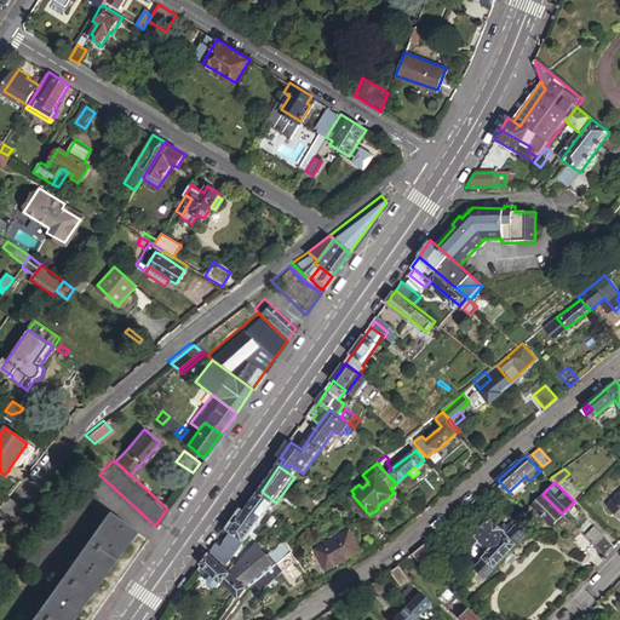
[(262,492),(257,489),(253,494),(242,509),(262,523),(270,512),(276,503),(262,492)]
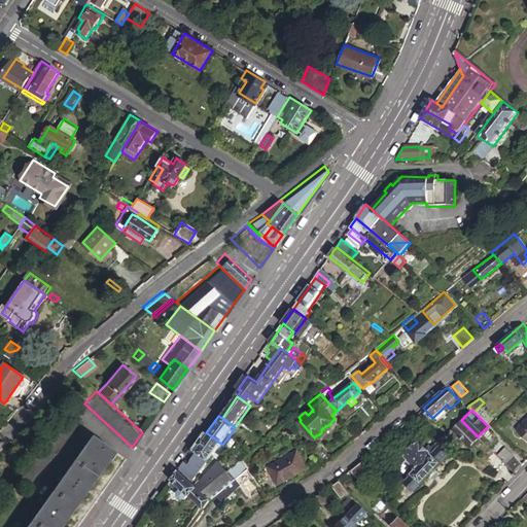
[(526,417),(516,429),(526,441),(526,417)]
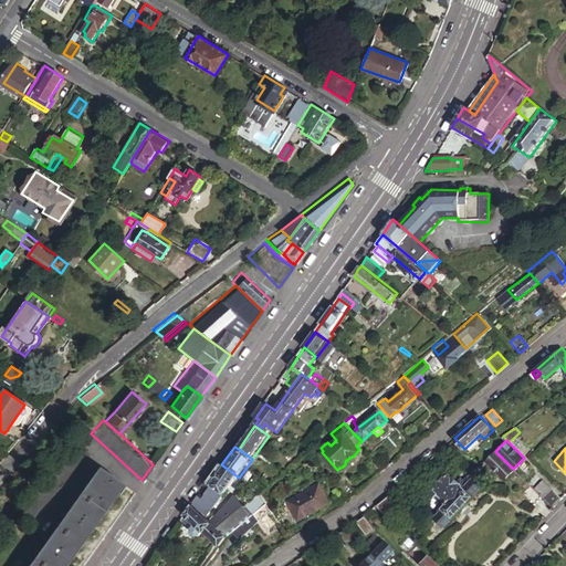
[(495,451),(486,461),(504,478),(513,469),(495,451)]
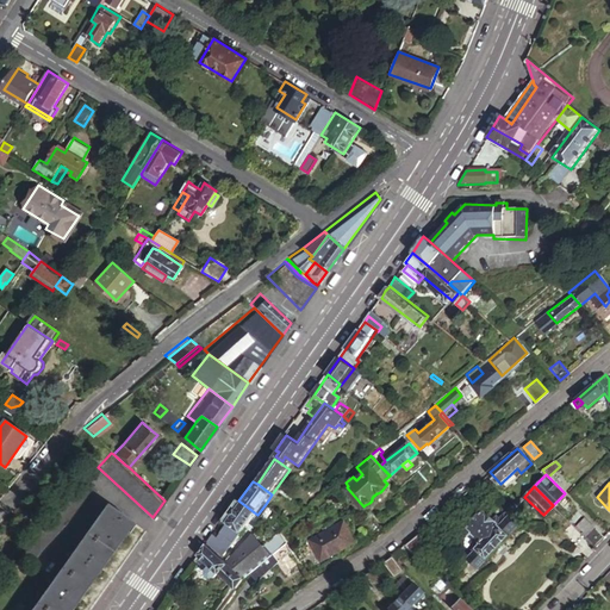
[(497,517),(492,522),(497,526),(506,515),(514,508),(524,497),(515,499),(497,517)]
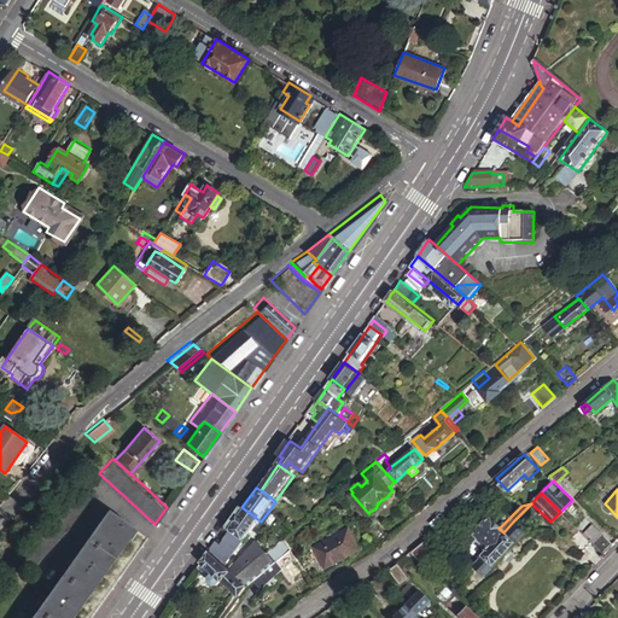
[(106,507),(27,617),(68,617),(133,526),(106,507)]
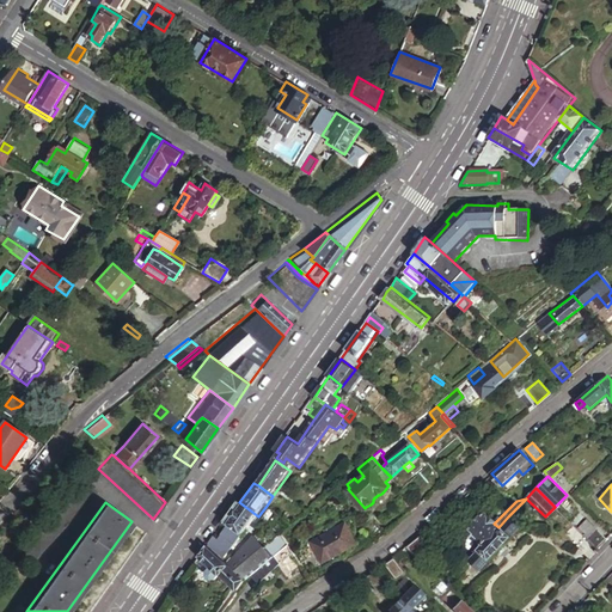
[(258,516),(239,502),(210,544),(228,560),(251,527),(255,522),(258,516)]
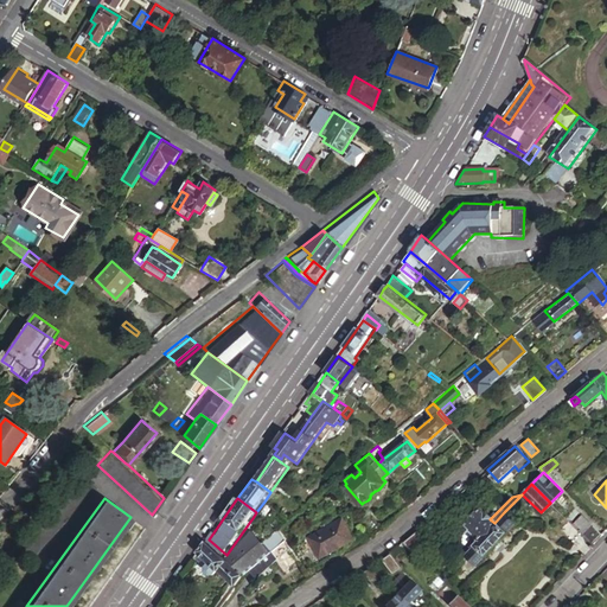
[(269,505),(264,502),(256,512),(253,518),(249,523),(254,526),(269,505)]
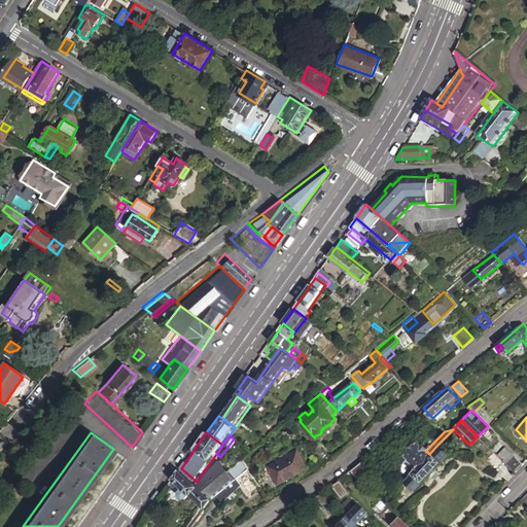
[(399,458),(413,471),(429,454),(425,451),(422,447),(416,441),(399,458)]
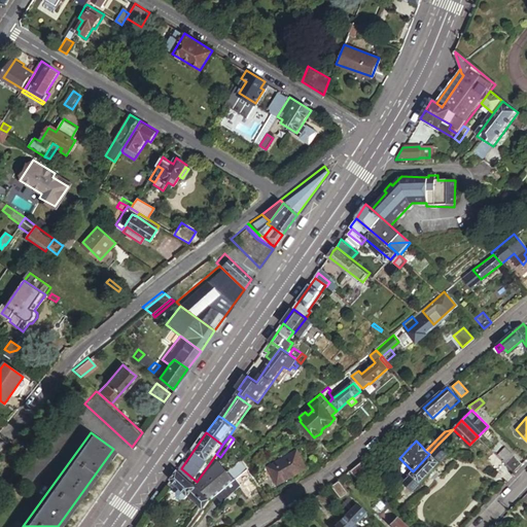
[(319,445),(311,452),(321,464),(322,465),(330,458),(319,445)]
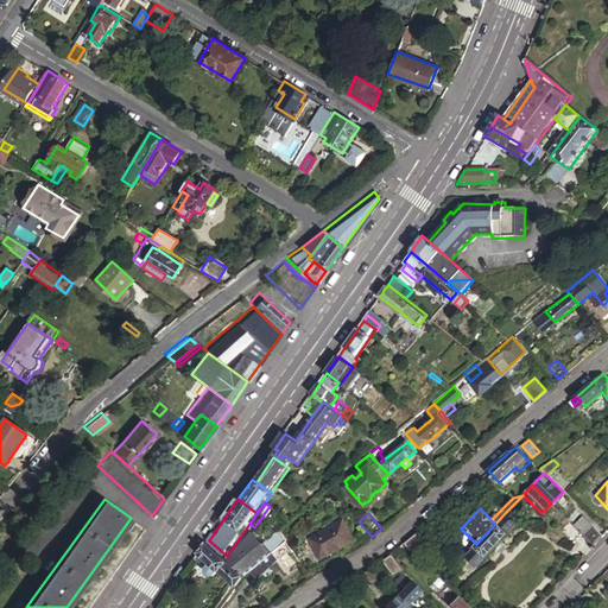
[(495,524),(476,544),(466,555),(475,564),(483,555),(485,556),(507,532),(506,531),(514,521),(505,513),(495,524)]
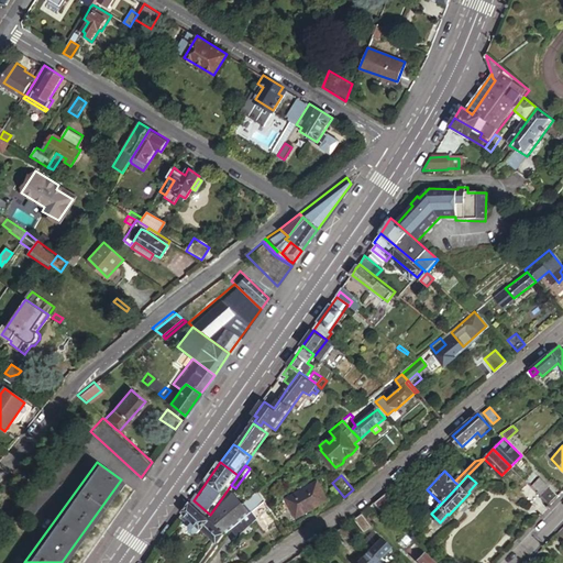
[(534,479),(529,484),(538,493),(543,488),(534,479)]
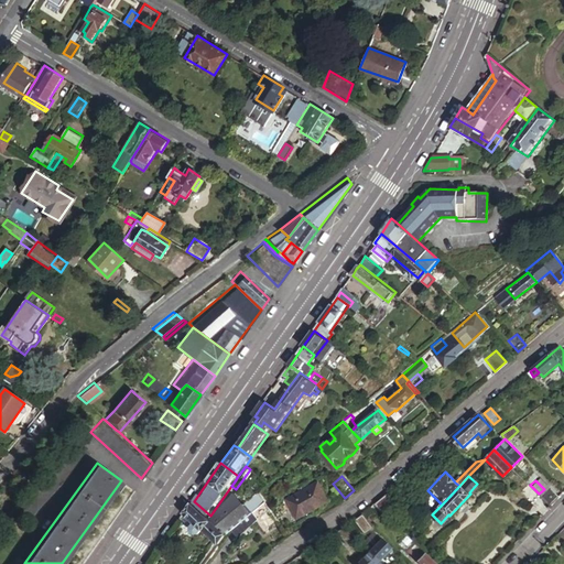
[(318,483),(286,499),(297,518),(328,502),(318,483)]
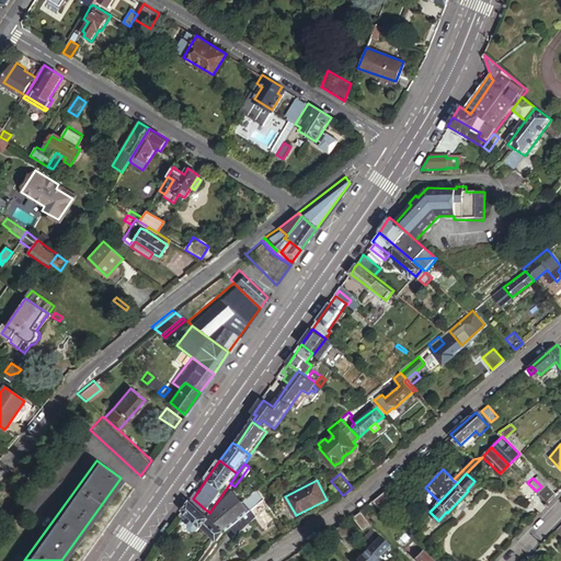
[(536,491),(527,482),(524,480),(515,489),(527,501),(537,492),(536,491)]
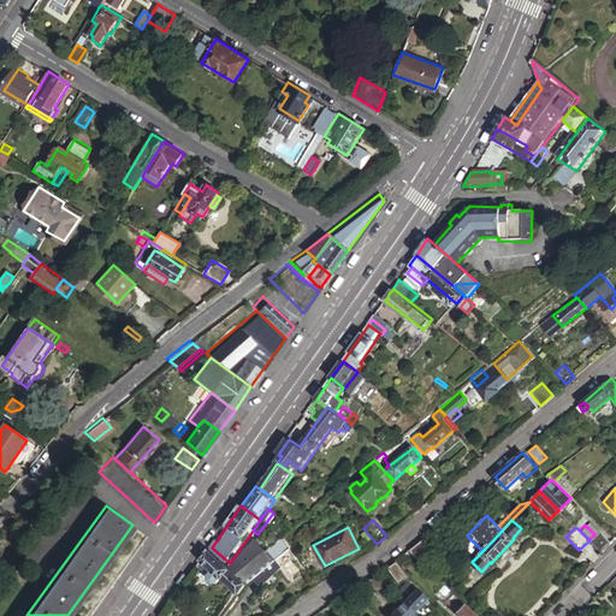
[(602,551),(606,546),(594,534),(588,539),(590,540),(602,551)]
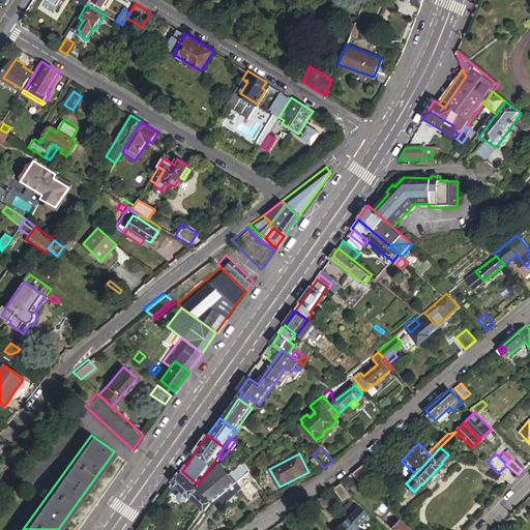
[(352,473),(361,483),(373,471),(364,463),(352,473)]
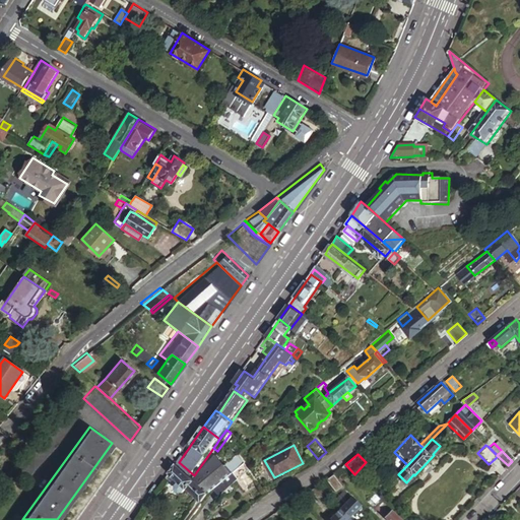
[(194,480),(200,485),(225,465),(218,457),(194,480)]
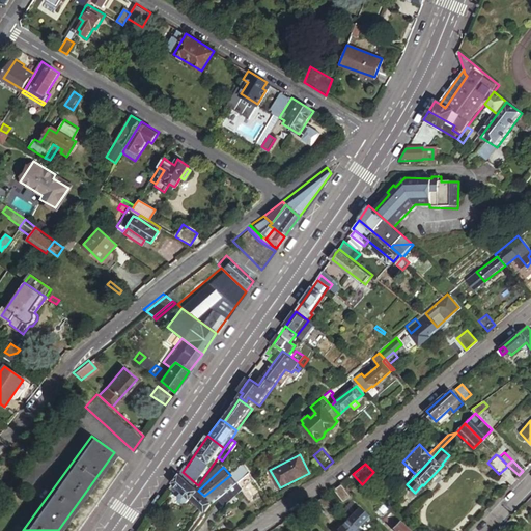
[(247,474),(241,467),(230,475),(204,496),(213,503),(218,499),(236,482),(247,474)]
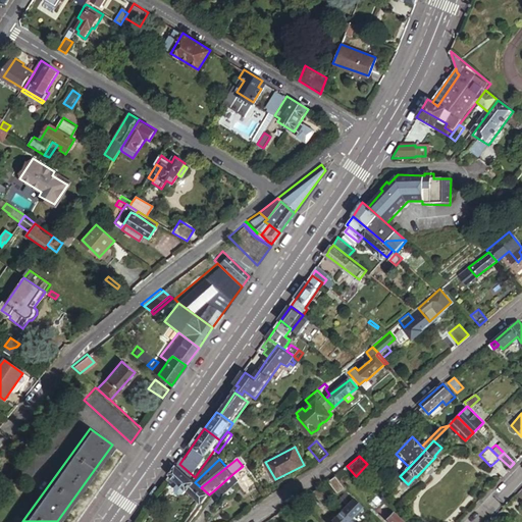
[(195,482),(176,465),(169,475),(179,484),(176,487),(176,491),(179,494),(183,493),(186,490),(202,505),(209,494),(201,487),(195,482)]
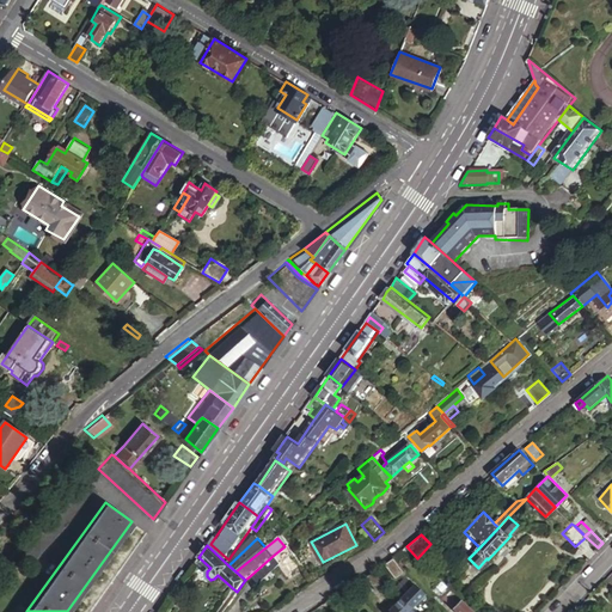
[(273,556),(281,564),(293,554),(287,545),(285,546),(273,556)]
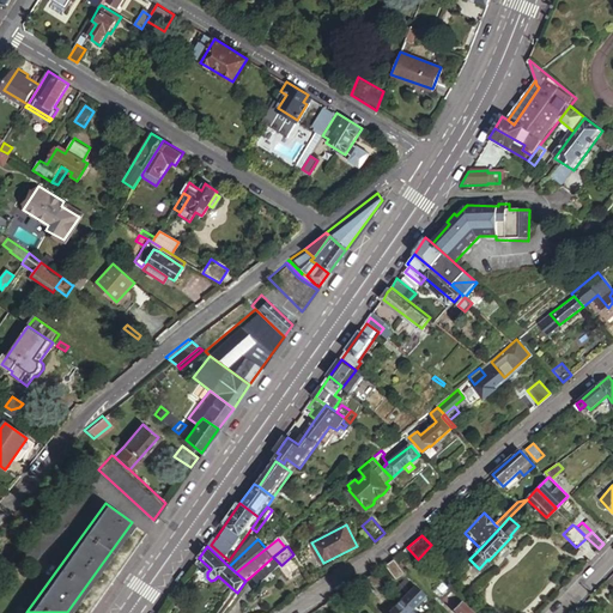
[(273,557),(252,576),(259,584),(265,580),(272,572),(281,565),(273,557)]
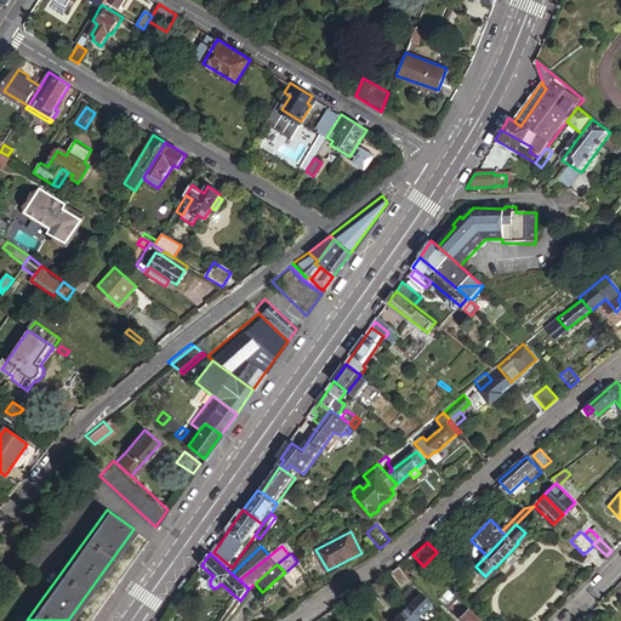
[(397,565),(389,571),(399,585),(408,580),(397,565)]
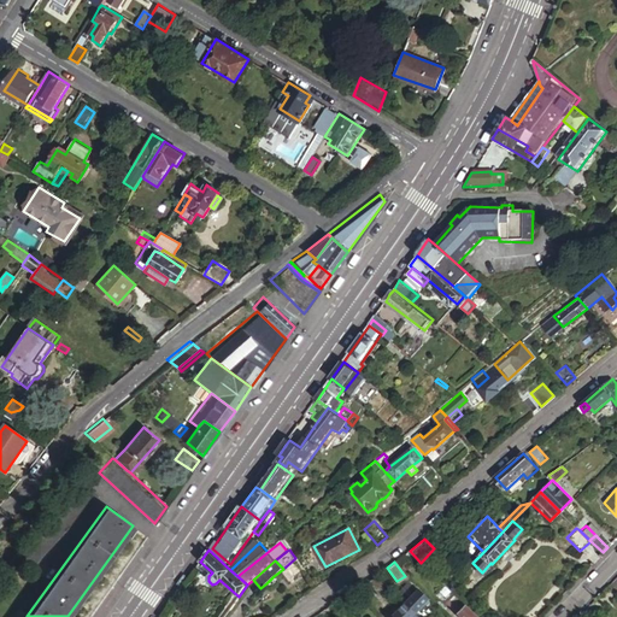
[(274,576),(266,583),(271,588),(280,582),(274,576)]
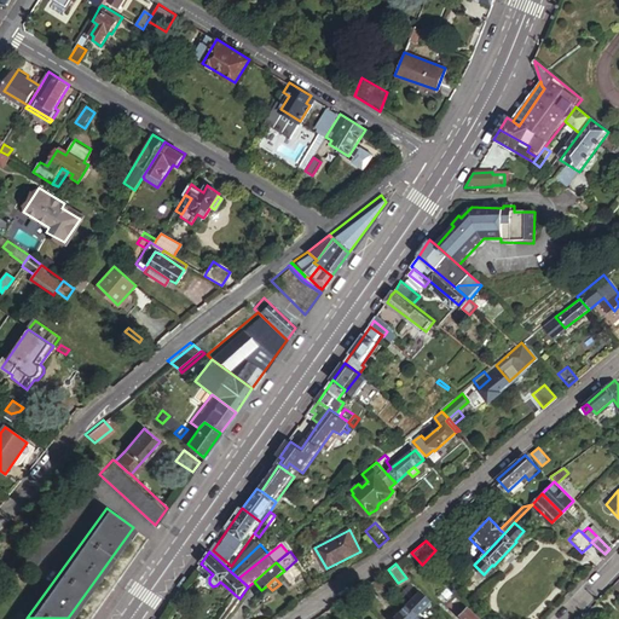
[(388,589),(376,578),(368,584),(381,597),(388,589)]
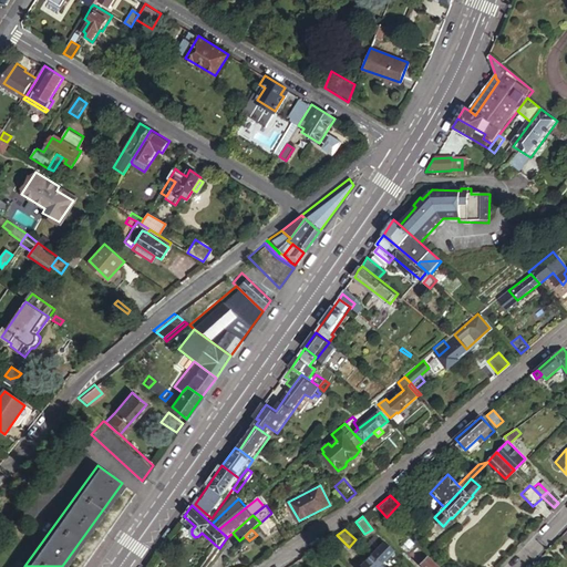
[(374,534),(362,546),(371,555),(380,563),(393,549),(384,542),(383,543),(374,534)]
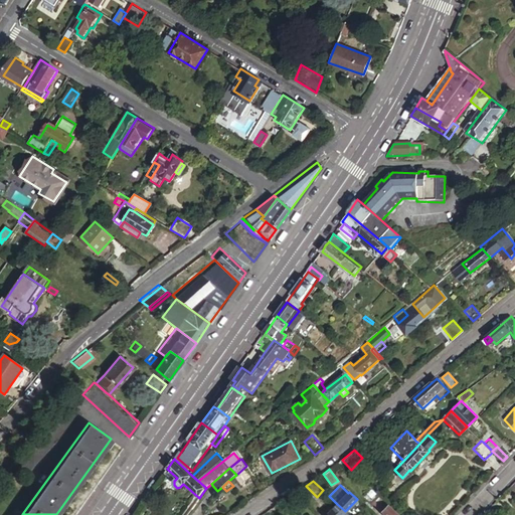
[(386,502),(374,491),(368,498),(379,509),(386,502)]
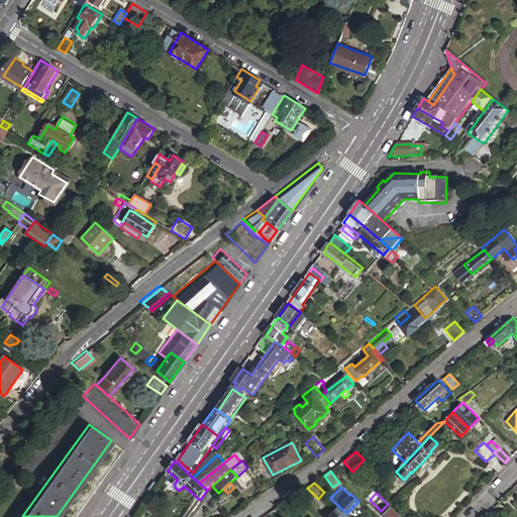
[(386,516),(400,516),(388,504),(381,511),(386,516)]
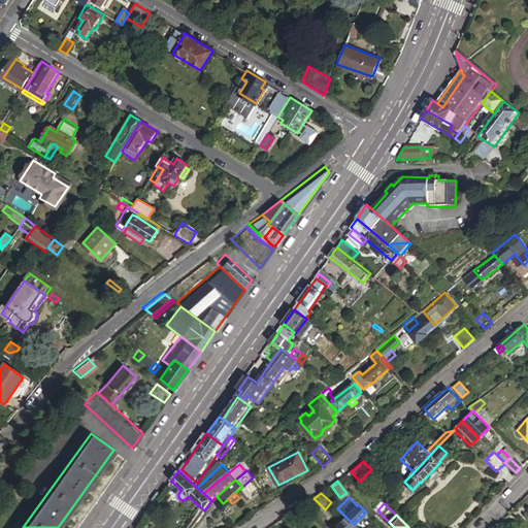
[(357,527),(354,524),(345,517),(333,527),(357,527)]
